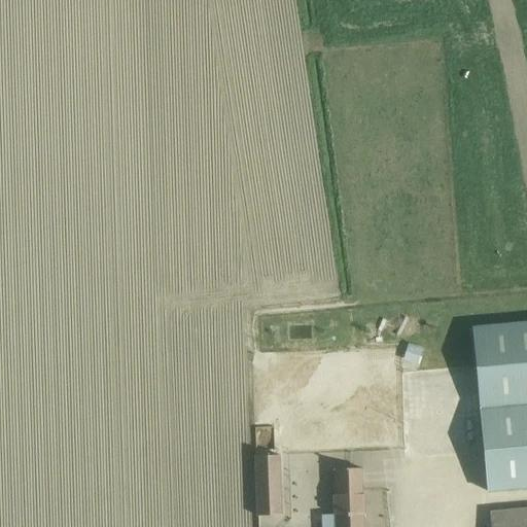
[(526,323),(472,328),(481,411),(488,492),(526,488),(526,323)]
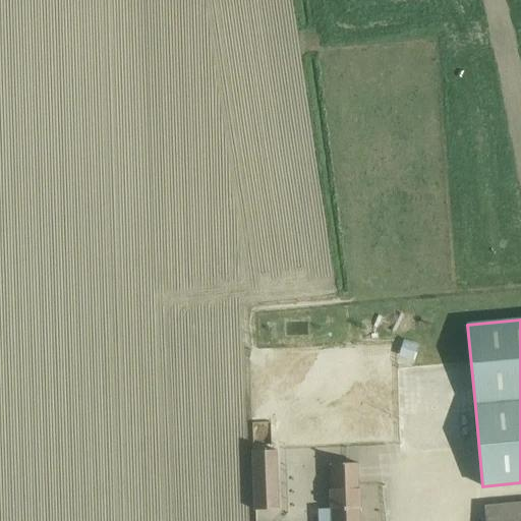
[(403,343),(398,356),(413,361),(418,348),(403,343)]
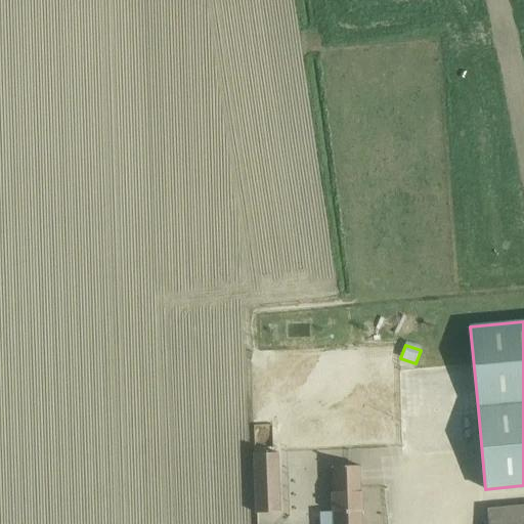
[(275,423),(259,422),(258,450),(274,450),(275,423)]
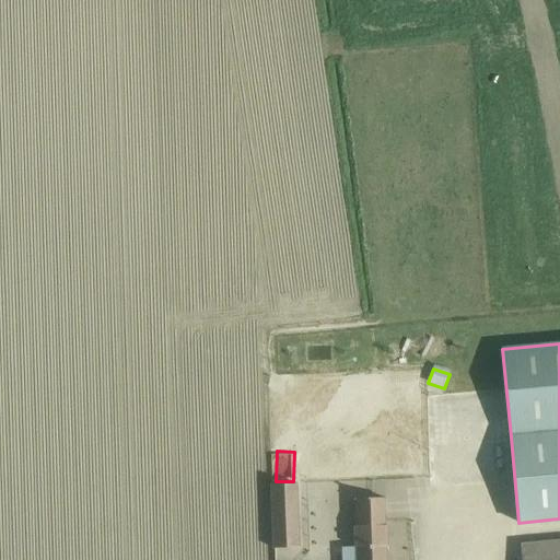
[(287,503),(298,503),(296,485),(271,486),(273,549),(293,548),(293,547),(289,547),(287,503)]
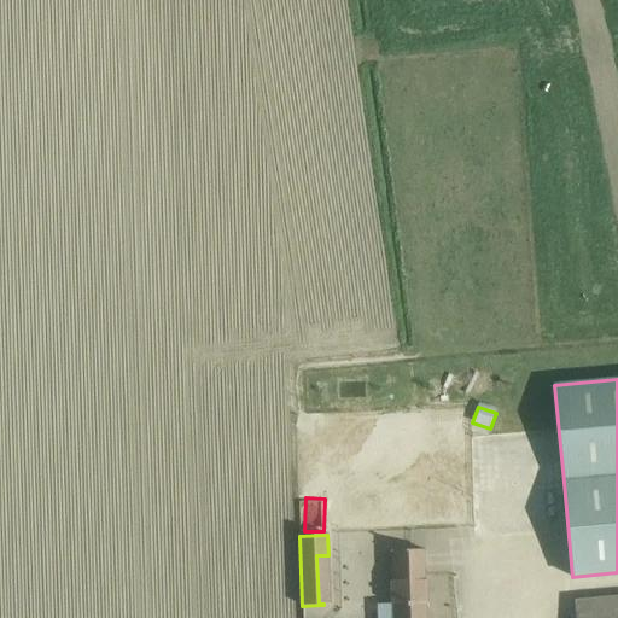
[(425,617),(425,602),(426,602),(426,581),(424,581),(423,549),(392,551),(392,582),(391,582),(392,604),(394,604),(394,617),(425,617)]
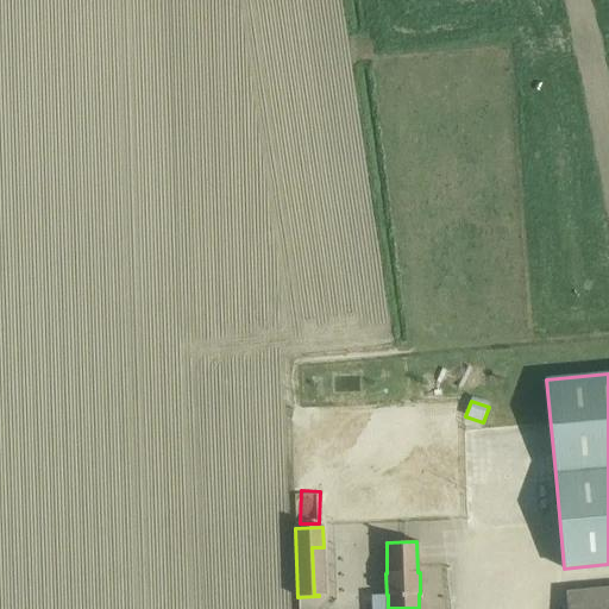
[(608,608),(608,588),(566,592),(566,608),(608,608)]
